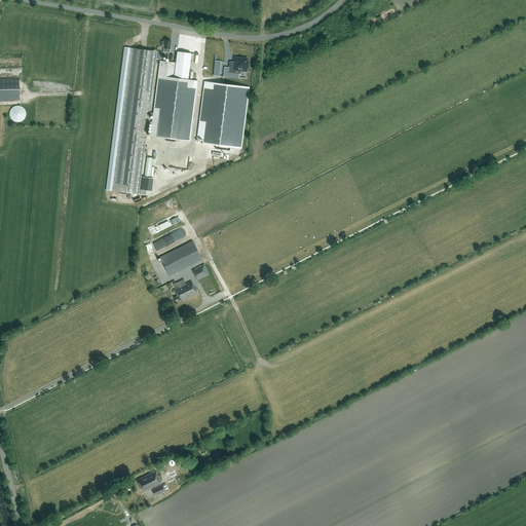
[(163,47),(163,48),(163,52),(167,52),(166,59),(168,59),(168,61),(173,61),(173,55),(168,54),(170,52),(171,41),(164,40),(164,41),(163,41),(161,42),(161,46),(162,47),(163,47)]
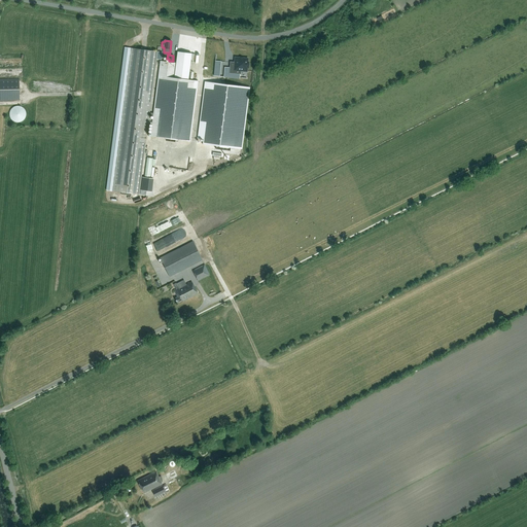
[(125,47),(106,190),(112,191),(121,192),(130,194),(139,195),(157,51),(131,48),(125,47)]
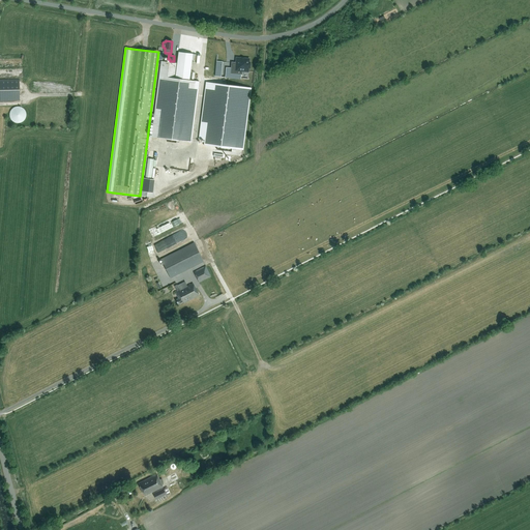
[(193,54),(178,52),(175,78),(189,80),(193,54)]
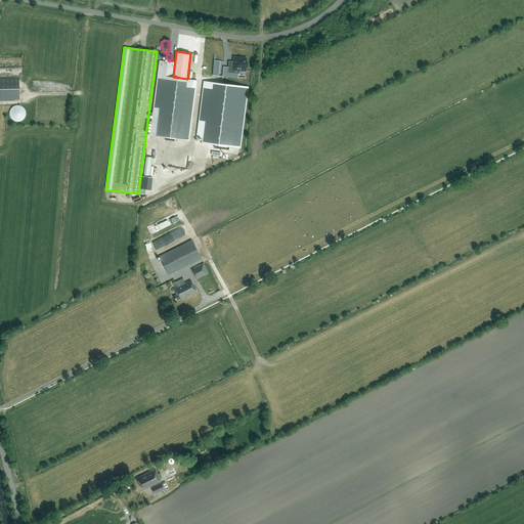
[(229,61),(228,73),(238,73),(239,70),(245,71),(245,67),(246,67),(247,62),(246,61),(246,58),(234,57),(233,62),(229,61)]
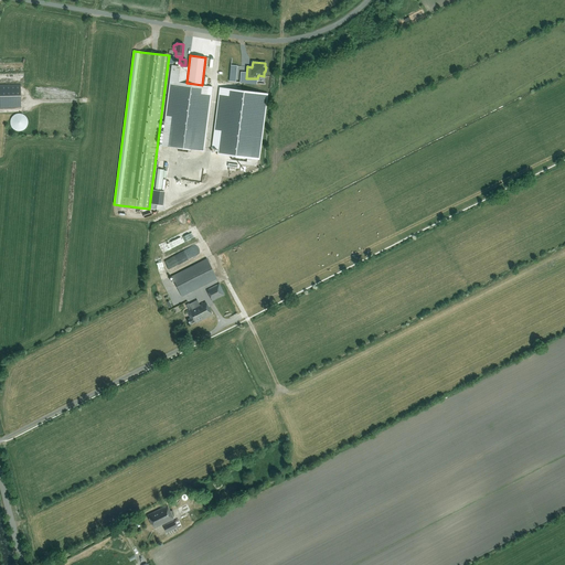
[(172,65),(161,147),(204,152),(212,87),(187,84),(189,67),(172,65)]
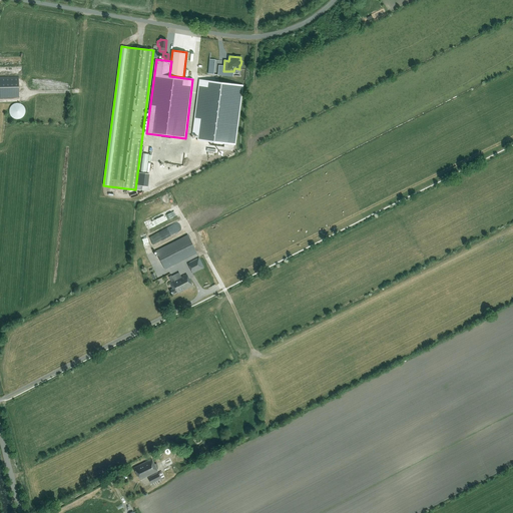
[(19,76),(0,76),(0,97),(19,97),(19,76)]
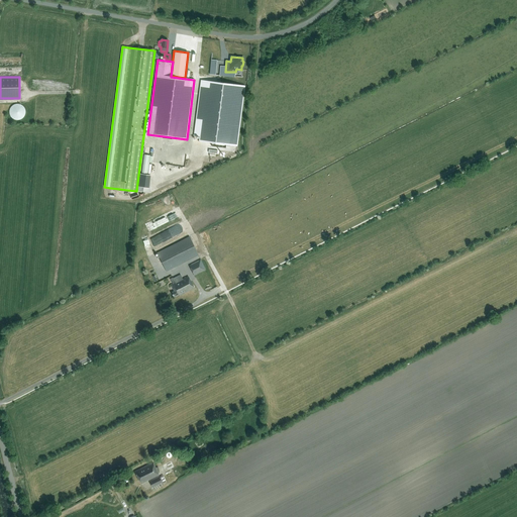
[(212,146),(225,147),(226,144),(237,146),(244,86),(201,80),(194,135),(199,136),(199,141),(212,143),(212,146)]
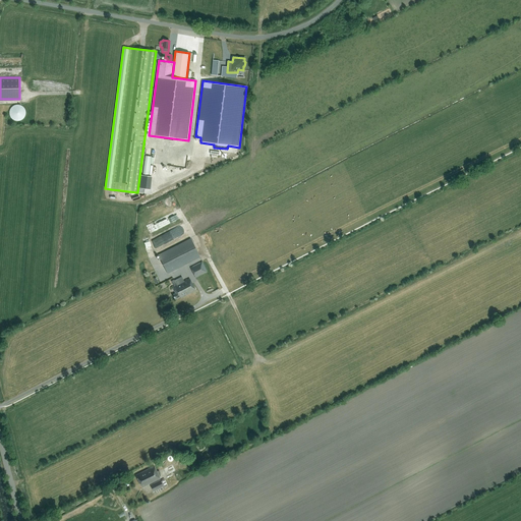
[(25,115),(25,114),(25,112),(25,111),(25,110),(24,109),(23,108),(22,107),(21,106),(20,105),(19,105),(18,105),(17,105),(15,105),(14,105),(13,106),(12,107),(11,108),(10,109),(10,110),(9,112),(9,113),(9,114),(10,115),(10,117),(11,118),(12,119),(13,119),(14,120),(15,120),(16,121),(17,121),(19,121),(20,120),(21,120),(22,119),(23,118),(24,117),(24,116),(25,115)]
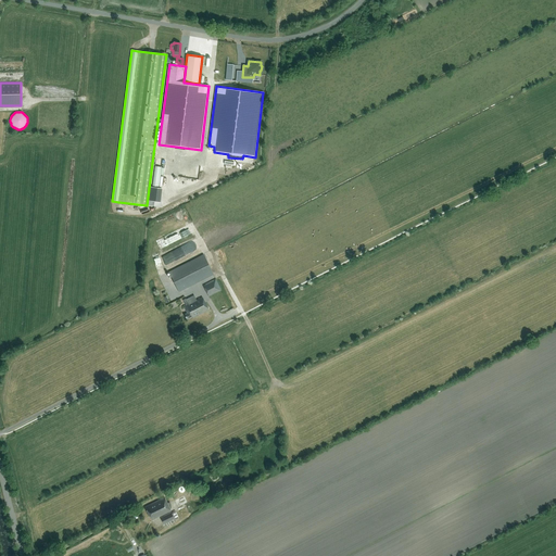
[(155,165),(153,187),(160,187),(162,174),(164,174),(165,166),(155,165)]
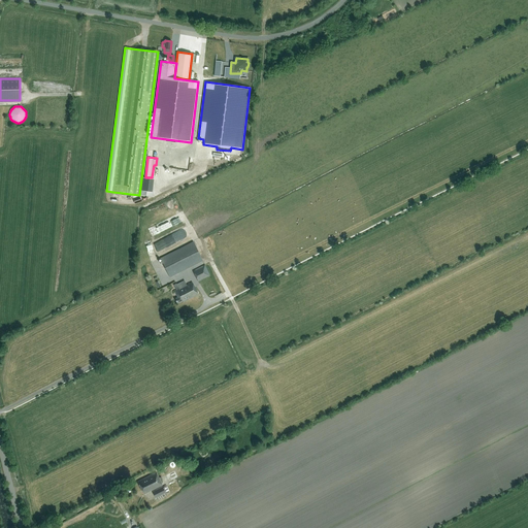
[(169,277),(202,261),(193,241),(160,258),(169,277)]
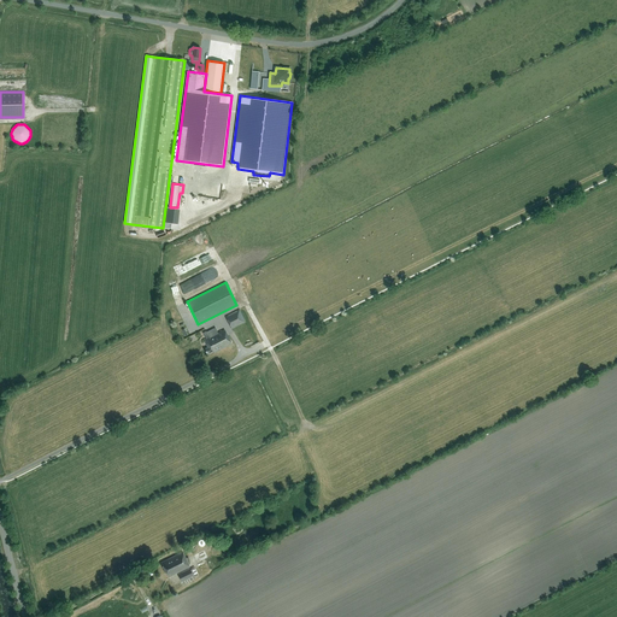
[(175,298),(182,295),(177,285),(171,287),(175,298)]
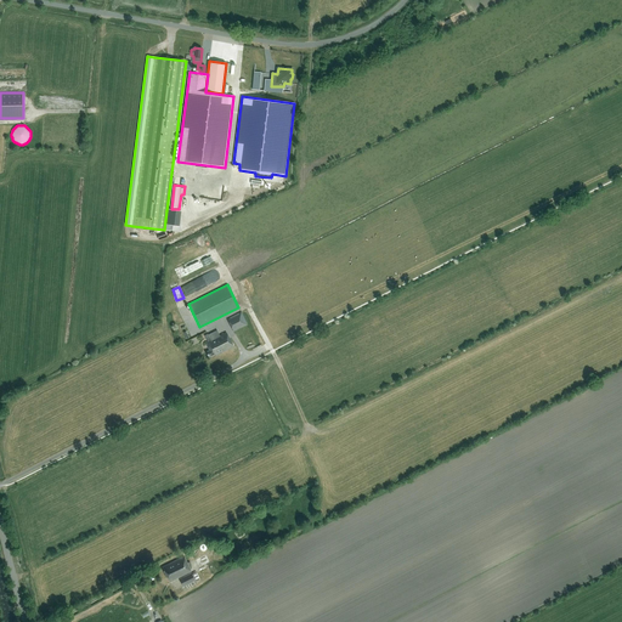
[(227,320),(233,332),(247,324),(241,312),(227,320)]
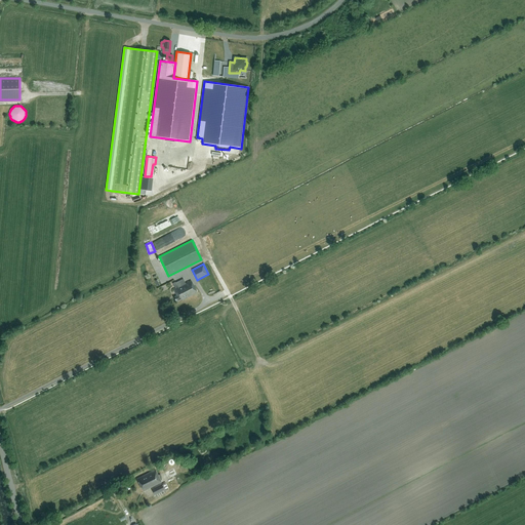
[(183,300),(197,292),(191,281),(186,283),(184,279),(175,283),(175,282),(172,283),(175,288),(173,289),(176,295),(174,297),(176,301),(182,299),(183,300)]
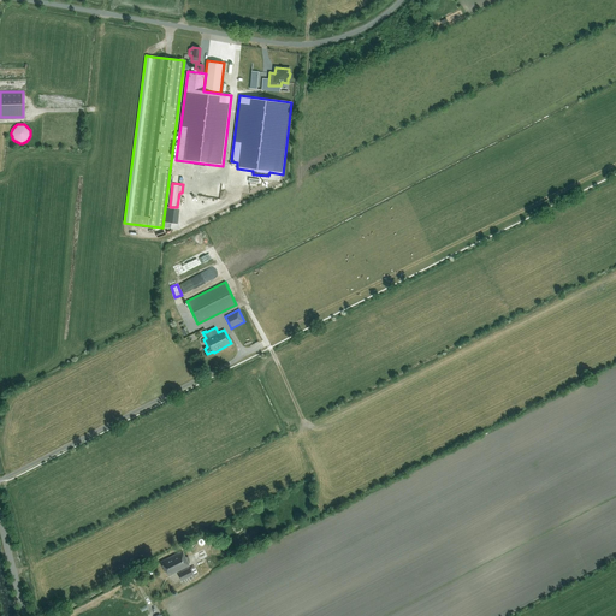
[(185,558),(182,552),(161,562),(169,578),(189,567),(189,564),(190,563),(189,558),(188,557),(185,558)]
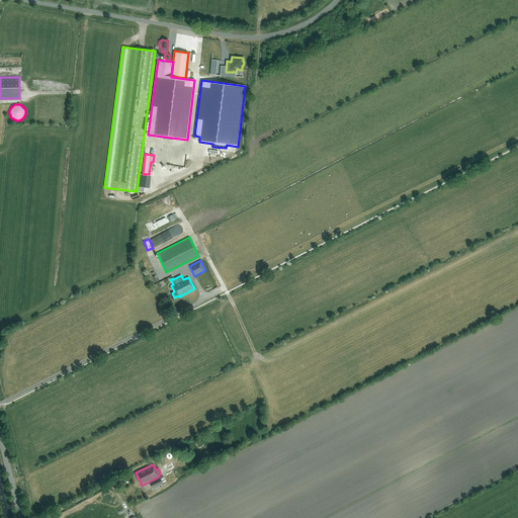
[(163,484),(160,478),(150,483),(153,489),(163,484)]
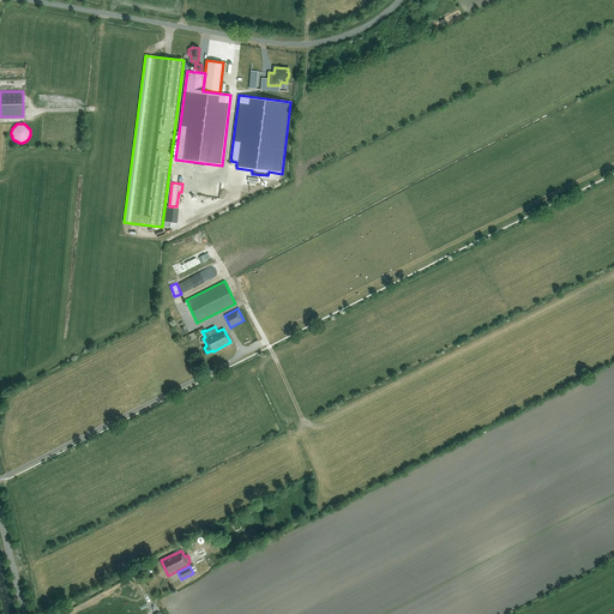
All buildings are outlined.
